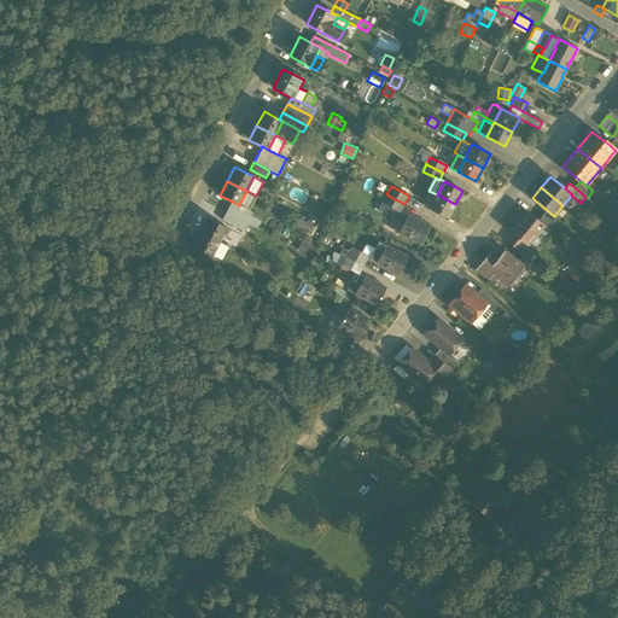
[(249,210),(256,196),(246,191),(239,205),(249,210)]
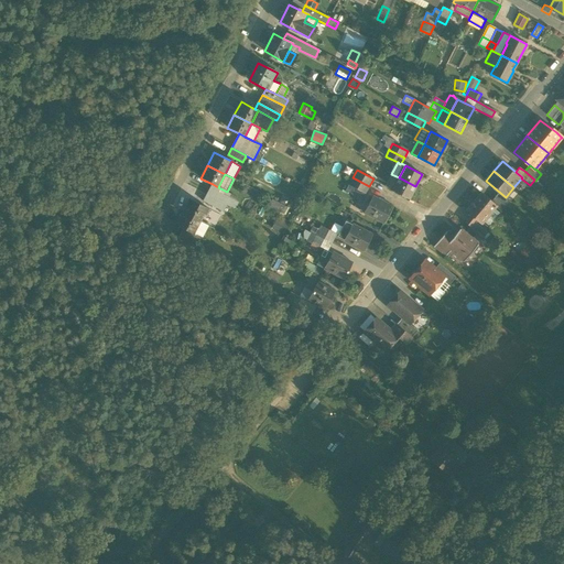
[(384,186),(392,191),(399,177),(391,174),(384,186)]
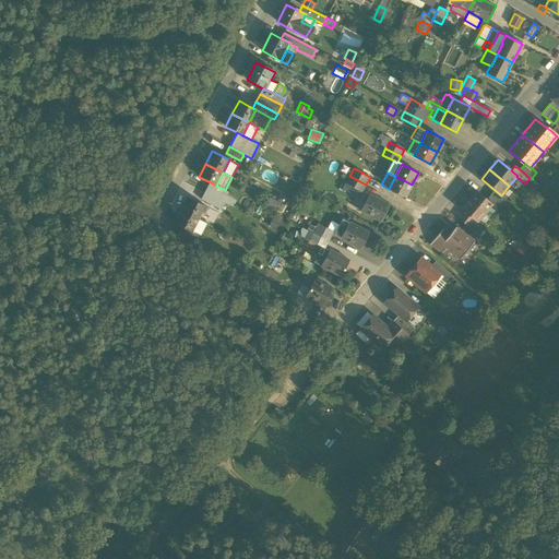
[(361,191),(366,185),(349,176),(345,183),(361,191)]
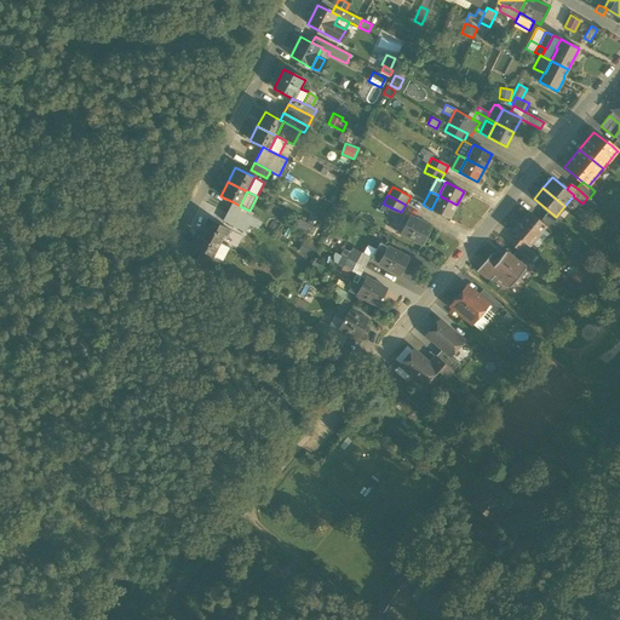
[(449,219),(457,205),(438,195),(431,210),(449,219)]
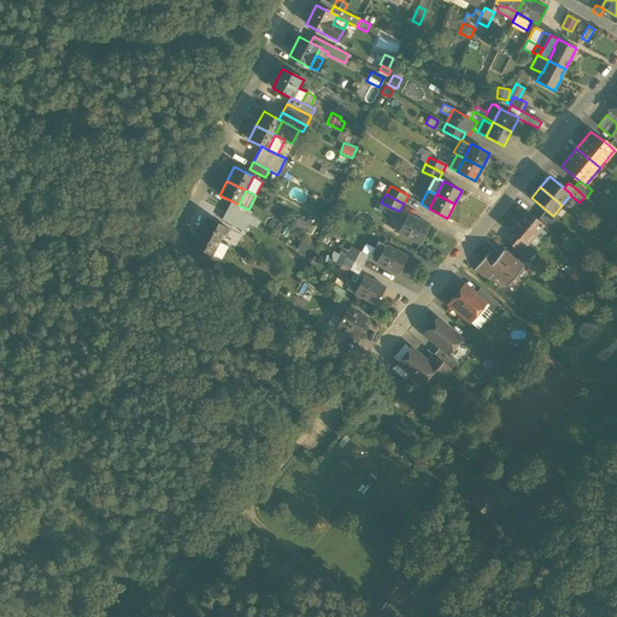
[(594,204),(586,198),(585,197),(580,203),(589,210),(594,204)]
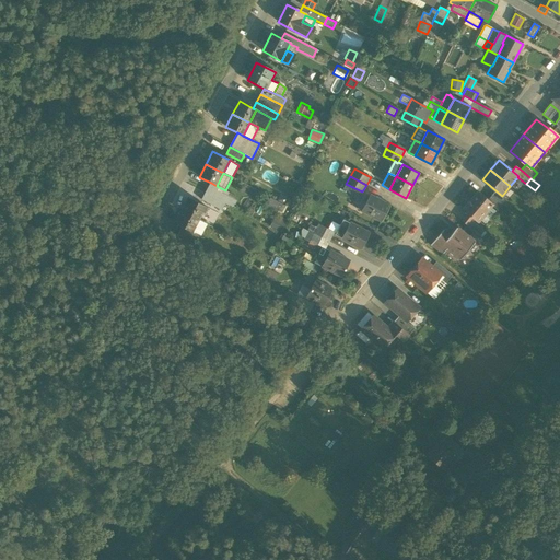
[(211,183),(209,187),(223,194),(225,190),(217,186),(211,183)]
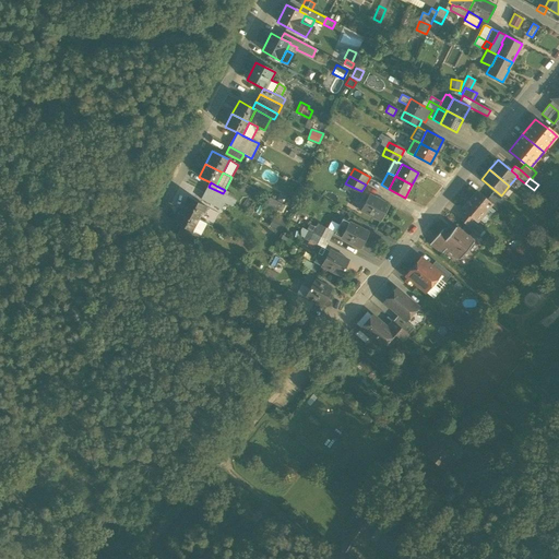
[(358,198),(361,191),(345,183),(342,189),(358,198)]
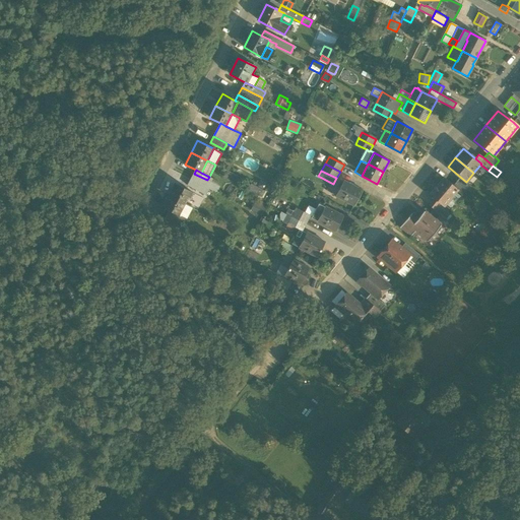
[(194,174),(191,180),(209,189),(213,192),(217,185),(207,180),(194,174)]
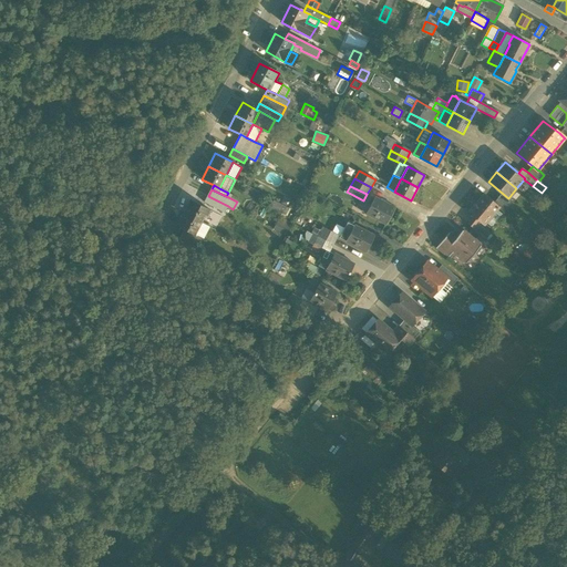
[(502,193),(497,198),(507,206),(513,200),(508,198),(502,193)]
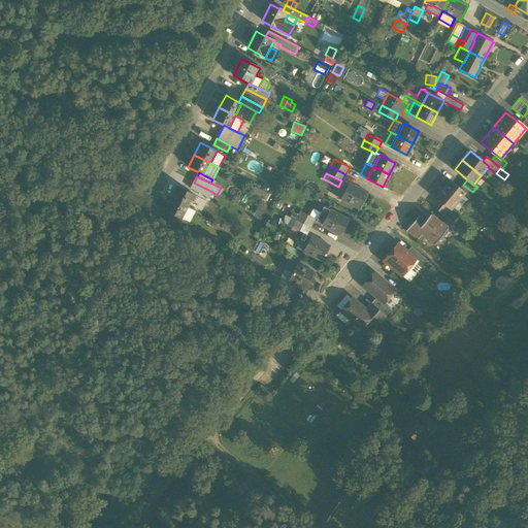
[(446,205),(451,209),(453,207),(463,195),(464,193),(459,189),(451,182),(437,198),(440,201),(446,205)]
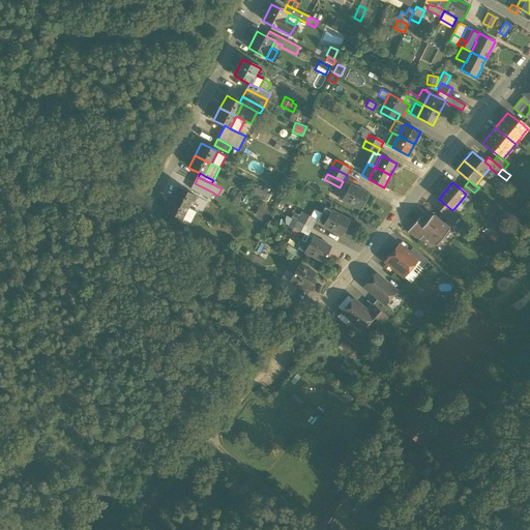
[(209,199),(213,193),(195,183),(190,189),(209,199)]
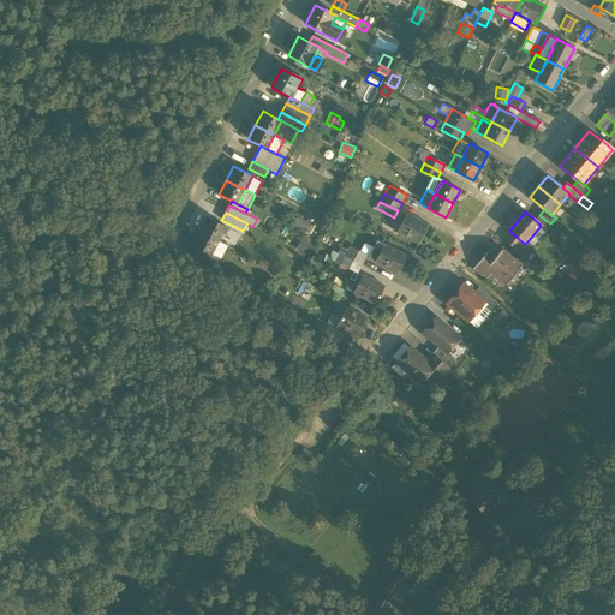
[(410,239),(418,244),(428,226),(406,214),(398,231),(410,238),(410,239)]
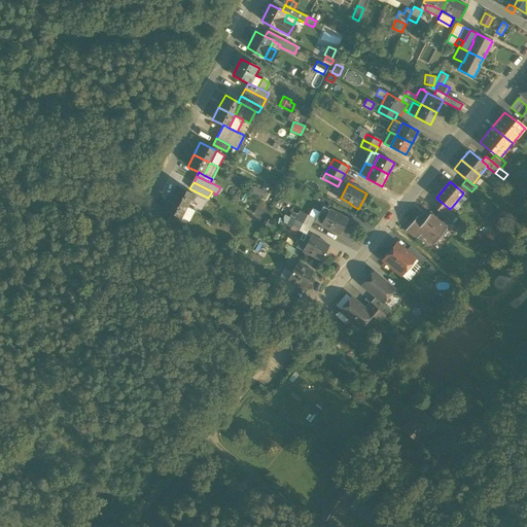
[(468,197),(471,191),(462,184),(458,188),(463,192),(468,197)]
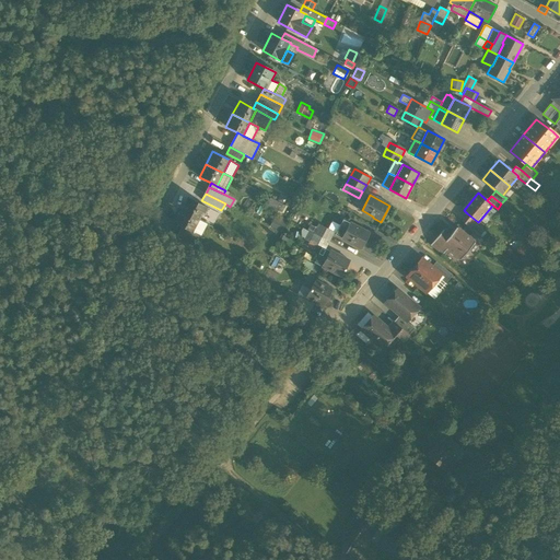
[(188,198),(182,210),(199,219),(206,207),(188,198)]
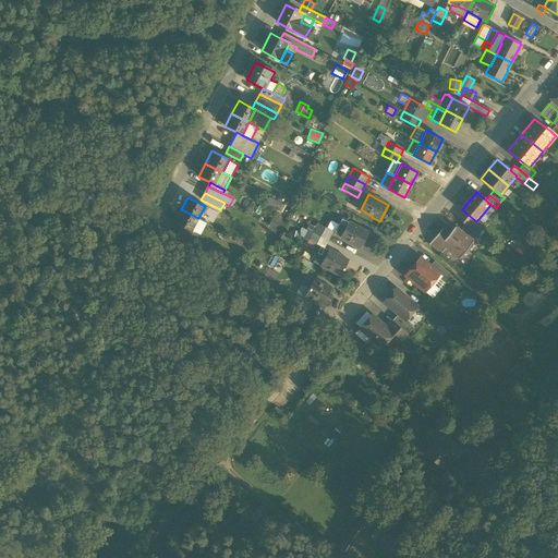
[(267,208),(274,211),(279,203),(271,198),(267,208)]
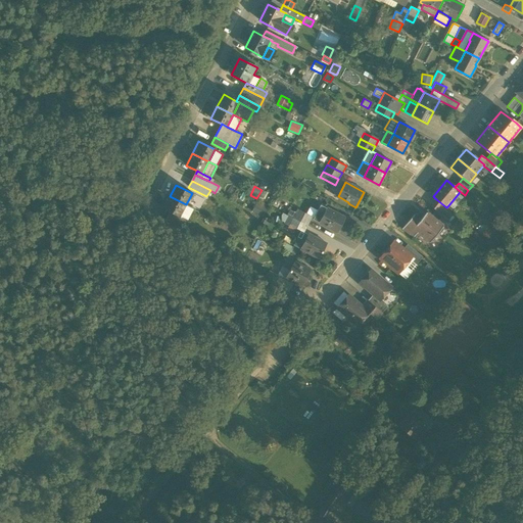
[(459,193),(448,205),(454,209),(463,197),(459,193)]
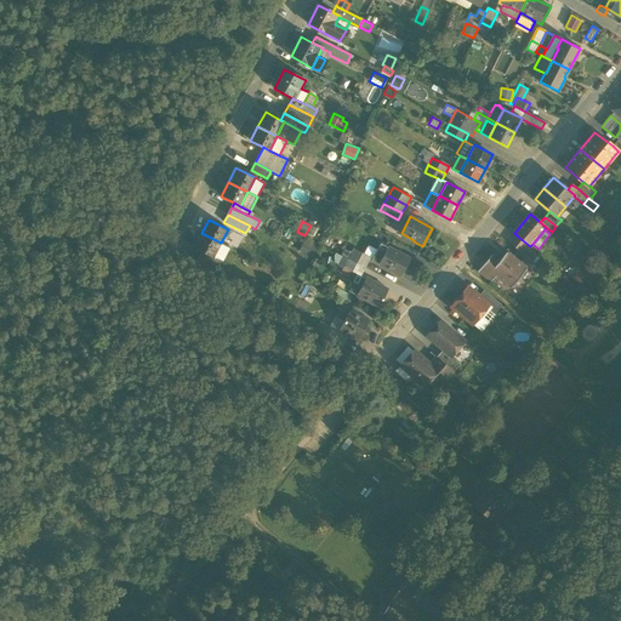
[(212,257),(221,243),(201,233),(194,248),(212,257)]
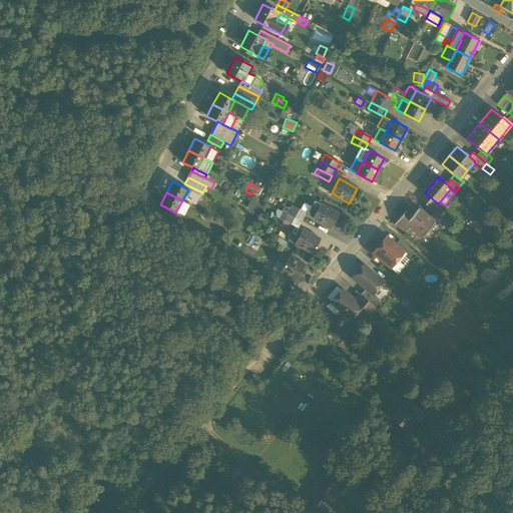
[(433,199),(428,195),(423,202),(427,206),(431,201),(433,199)]
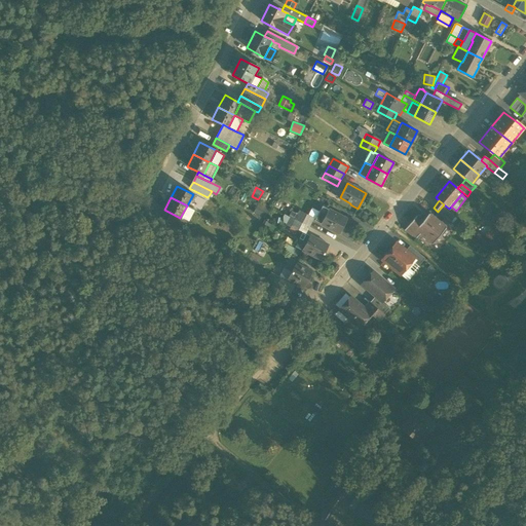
[(258,203),(254,212),(265,217),(269,209),(258,203)]
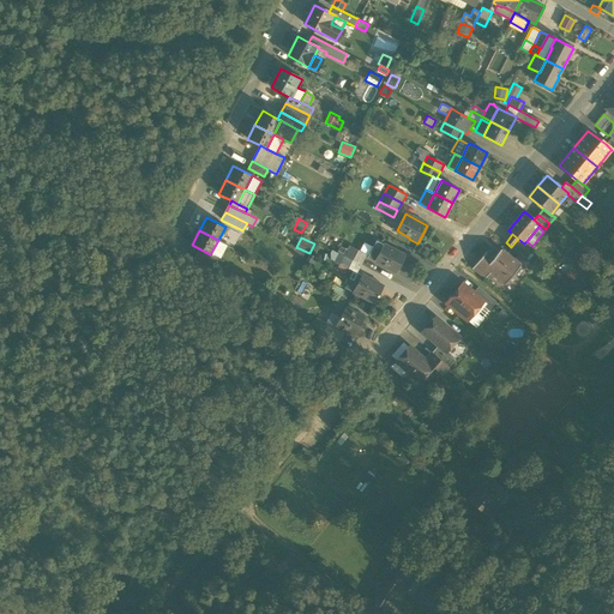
[(374,262),(375,262),(384,245),(377,240),(367,258),(374,262)]
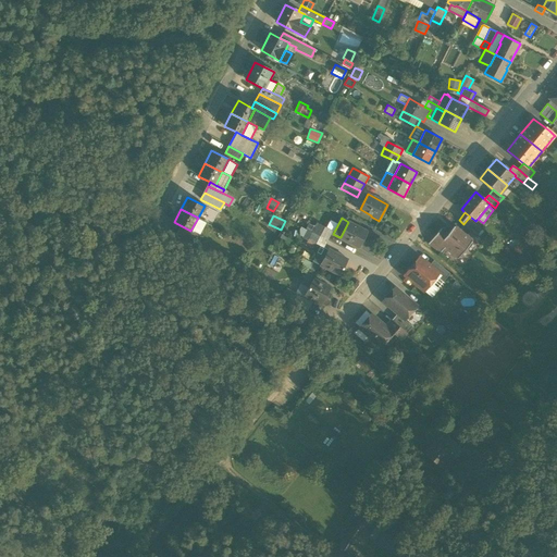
[(463,224),(478,235),(482,230),(468,219),(463,224)]
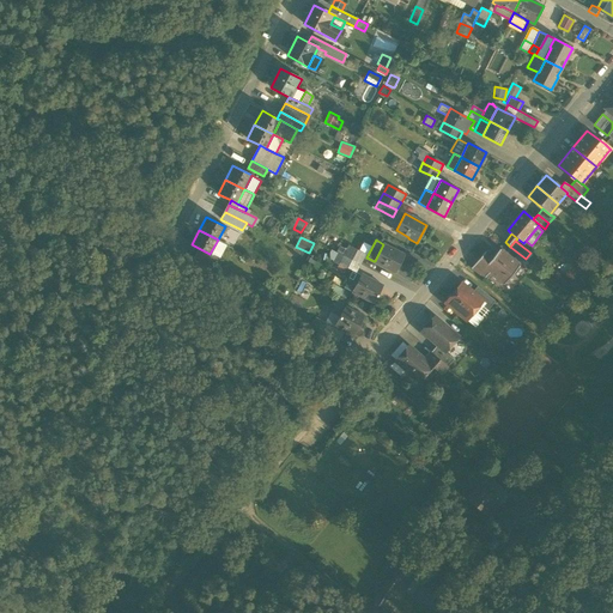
[(405,255),(383,244),(375,261),(387,267),(387,268),(395,273),(405,255)]
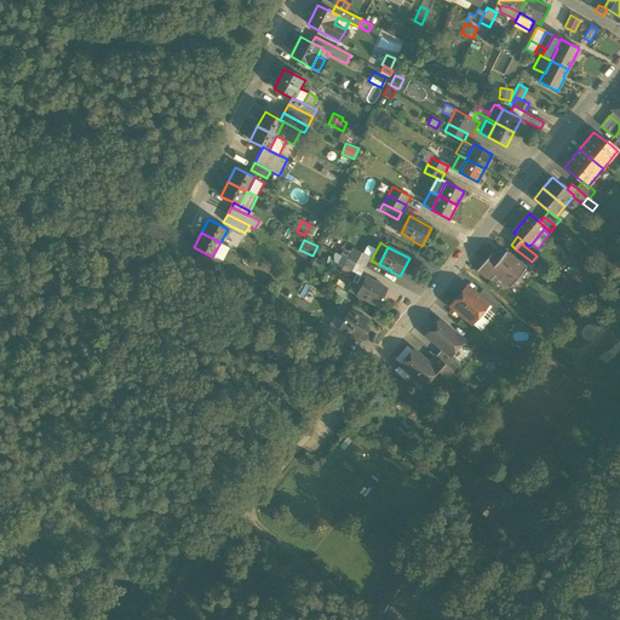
[(348,258),(346,259),(365,268),(369,258),(352,248),(348,258)]
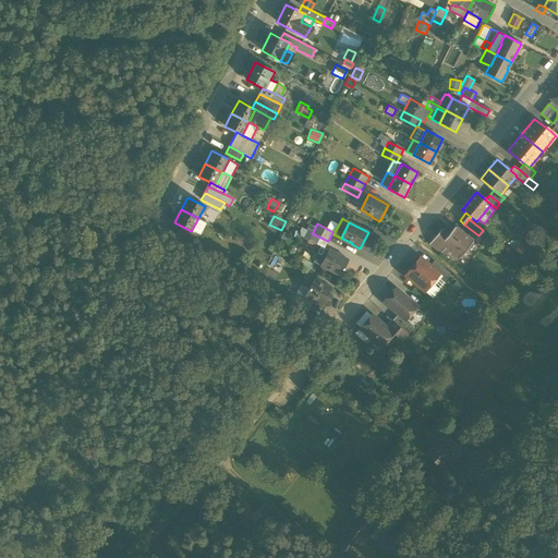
[(545,223),(536,228),(540,237),(549,232),(545,223)]
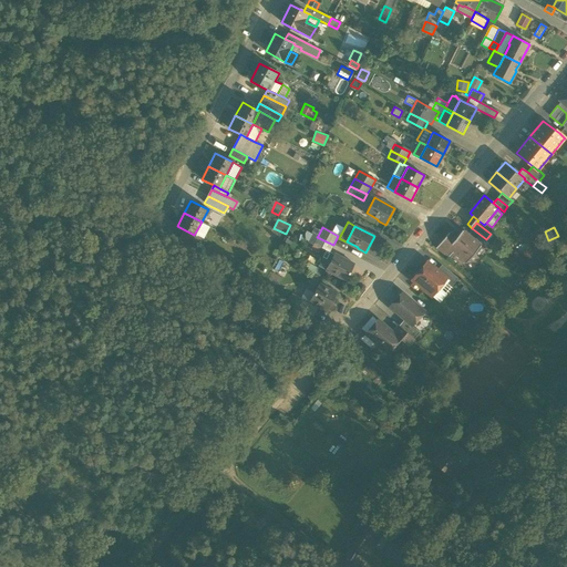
[(463,230),(460,234),(464,237),(463,237),(467,240),(470,237),(463,230)]
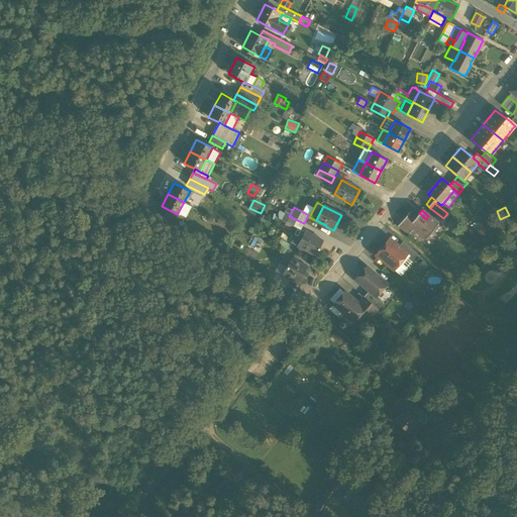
[(281,220),(286,222),(289,216),(290,215),(284,212),(281,220)]
